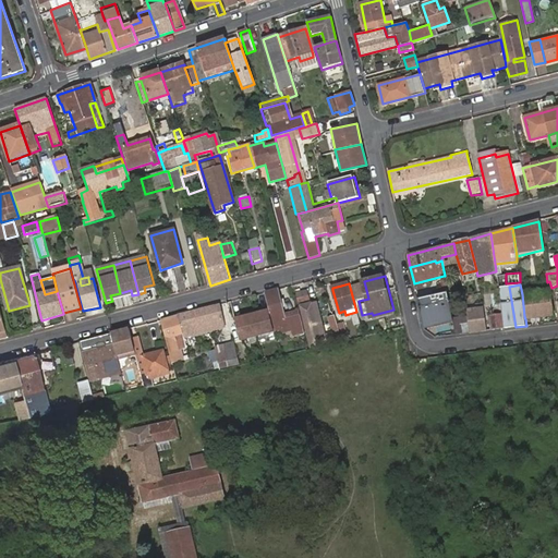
[(509,287),(498,288),(502,314),(505,328),(516,327),(509,287)]
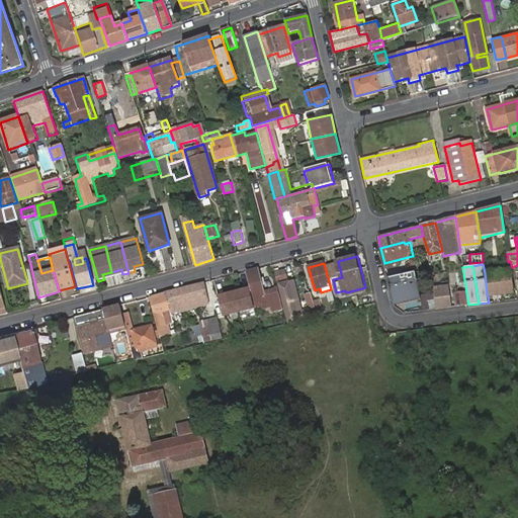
[(264,291),(259,268),(249,271),(257,310),(272,306),(273,312),(283,310),(278,288),(268,291),(269,294),(266,295),(264,291)]
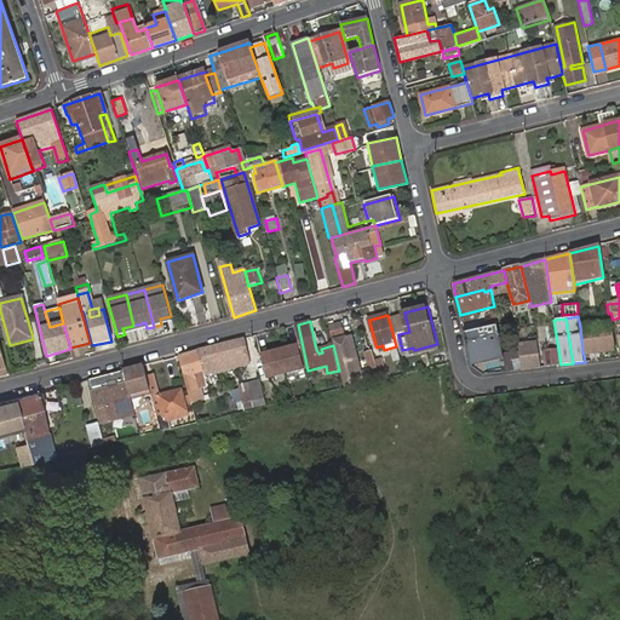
[(580,327),(583,351),(613,348),(609,323),(580,327)]
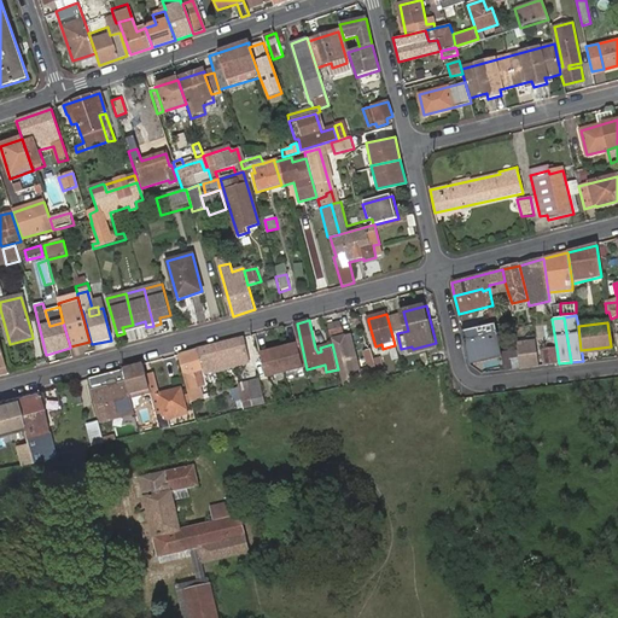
[(471,366),(503,359),(502,354),(496,325),(464,332),(471,366)]
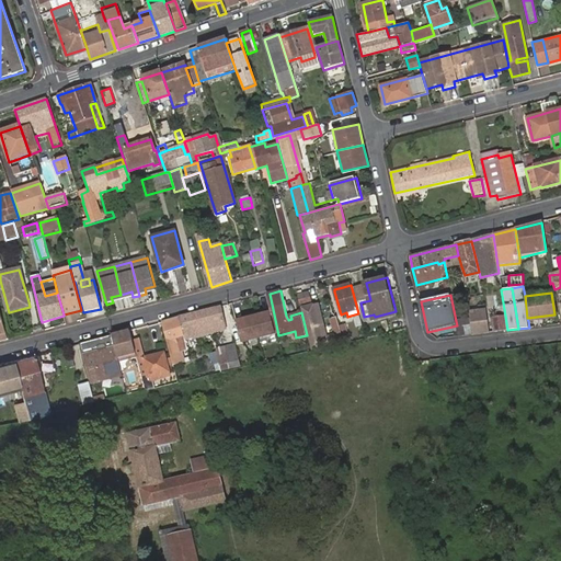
[(328,342),(327,340),(318,304),(312,305),(321,344),(328,342)]
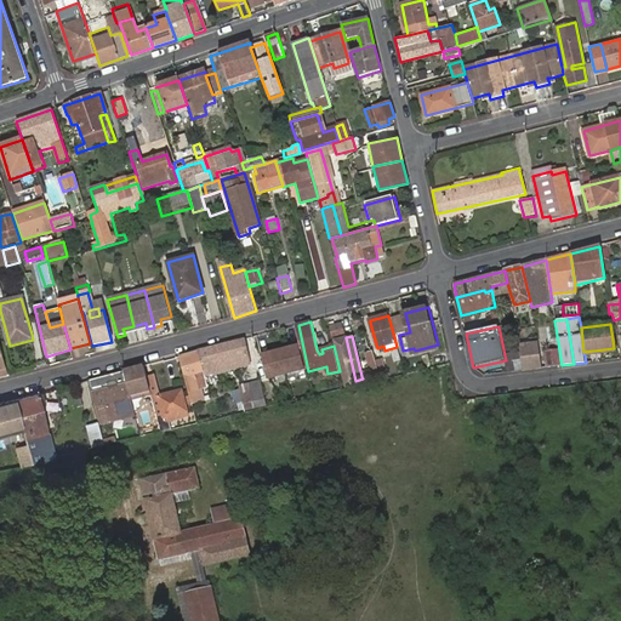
[(375,362),(372,352),(366,354),(370,374),(362,376),(363,379),(355,381),(346,337),(335,341),(346,389),(360,386),(360,385),(380,380),(375,362)]
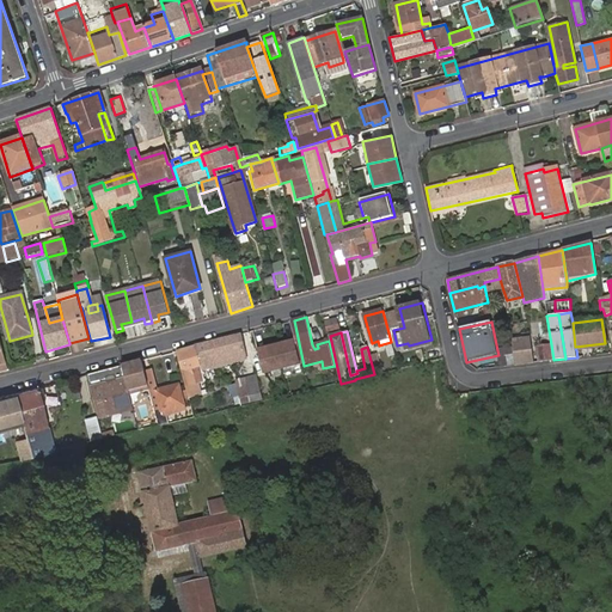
[(245,354),(240,335),(196,346),(201,367),(245,354)]
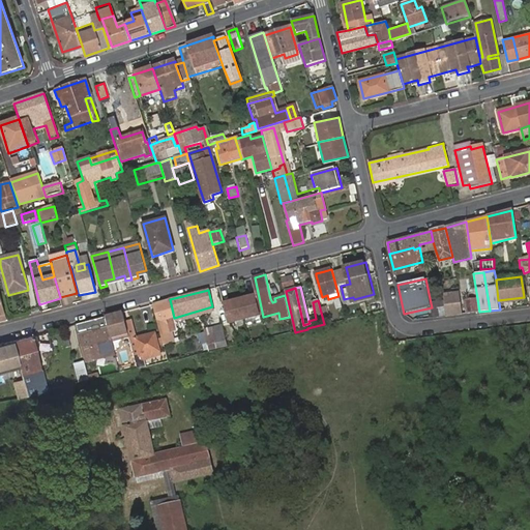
[(255,292),(233,297),(238,319),(248,316),(249,321),(257,319),(259,327),(263,326),(255,292)]
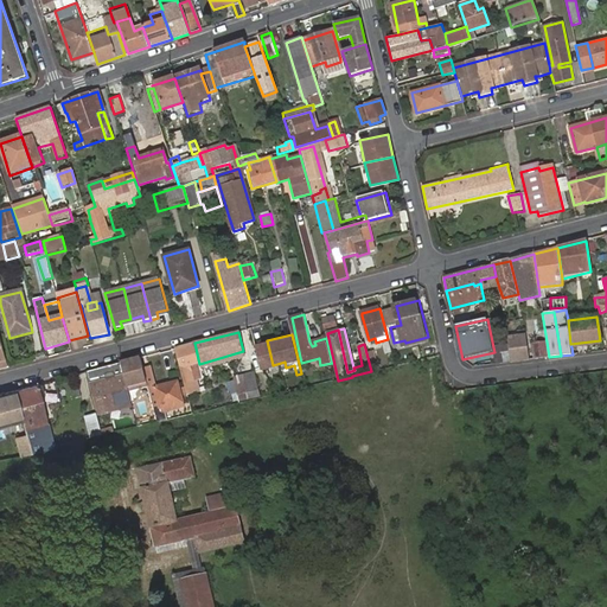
[(512,362),(530,359),(526,334),(509,337),(510,345),(511,357),(512,362)]
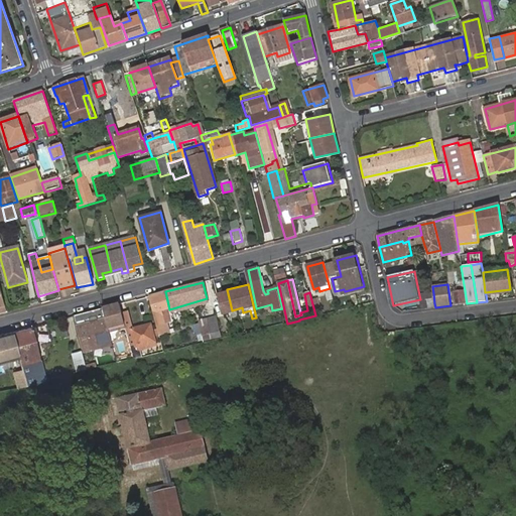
[(330,288),(323,290),(326,301),(333,299),(330,288)]
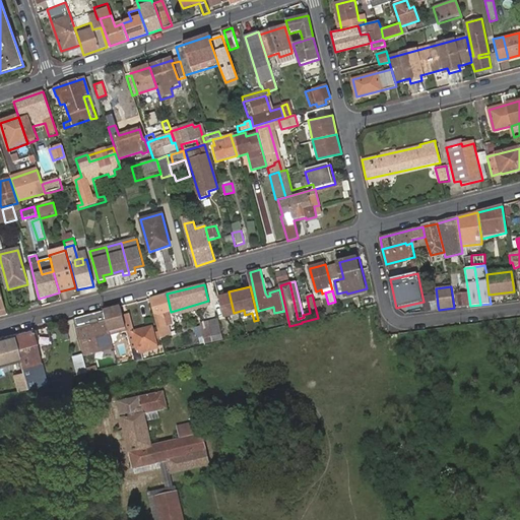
[(459,308),(470,306),(468,293),(457,295),(459,308)]
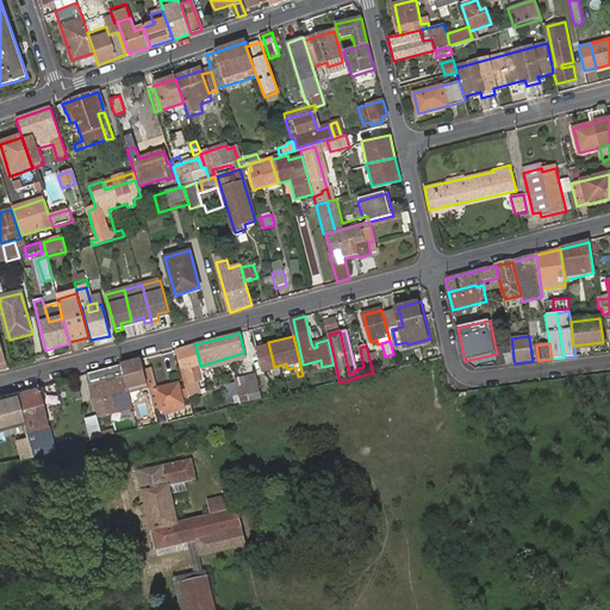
[(200,366),(195,344),(176,350),(190,399),(198,397),(195,386),(192,368),(200,366)]
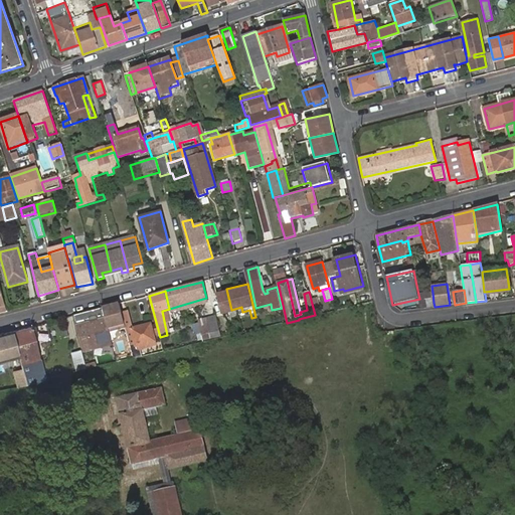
[(420,309),(435,307),(434,303),(433,293),(418,295),(419,299),(420,309)]
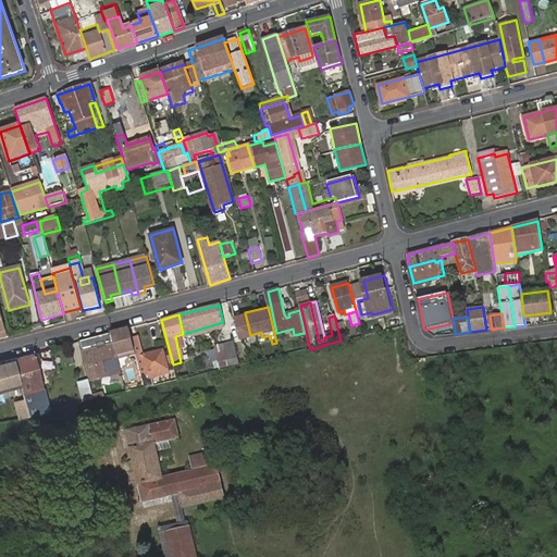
[(343,322),(336,324),(341,341),(341,342),(347,341),(343,322)]
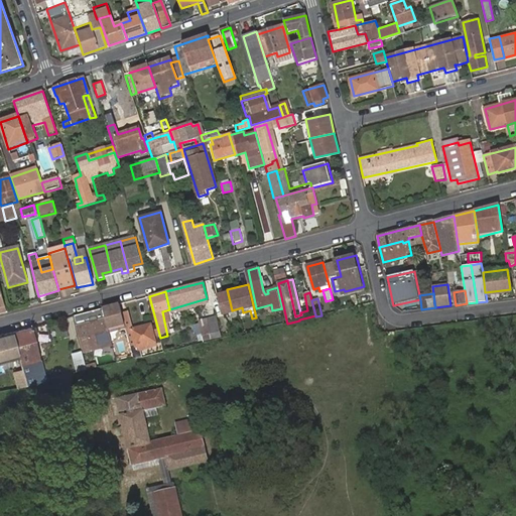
[(120,303),(103,308),(109,332),(126,328),(122,313),(120,303)]
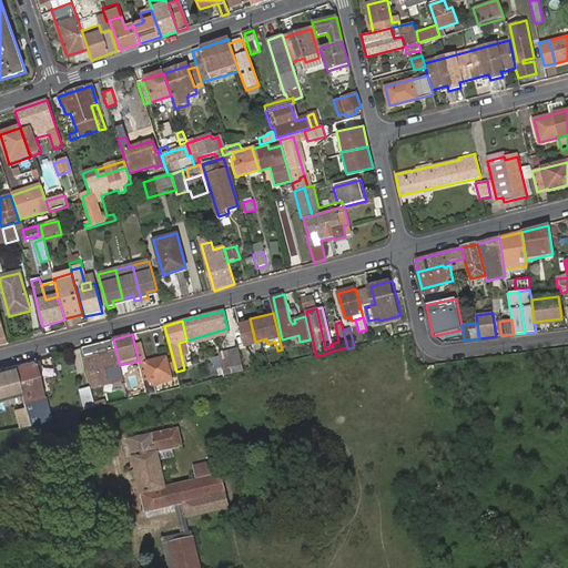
[(113,340),(81,348),(91,387),(101,385),(100,383),(122,377),(120,365),(113,340)]
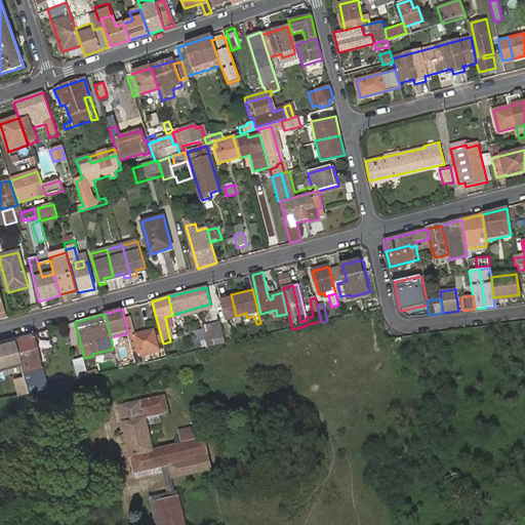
[(130,317),(124,319),(128,333),(135,365),(143,363),(142,356),(140,352),(154,349),(155,353),(158,352),(153,330),(134,334),(130,317)]
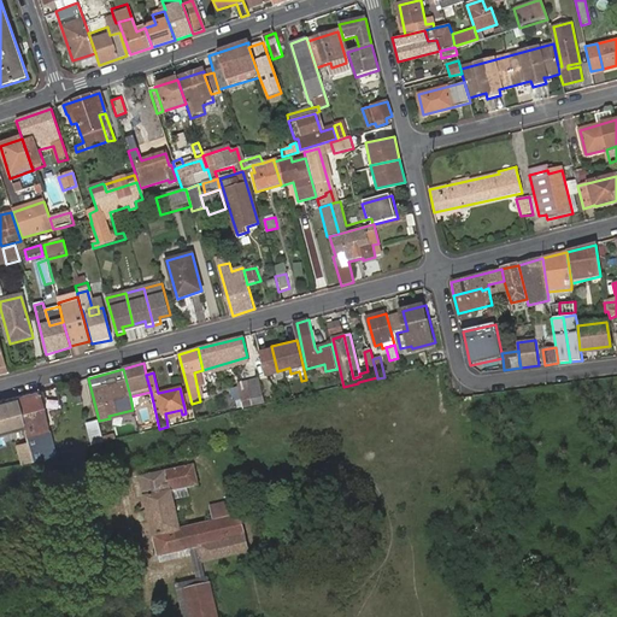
[(266,405),(263,392),(259,380),(238,385),(244,410),(254,407),(266,405)]
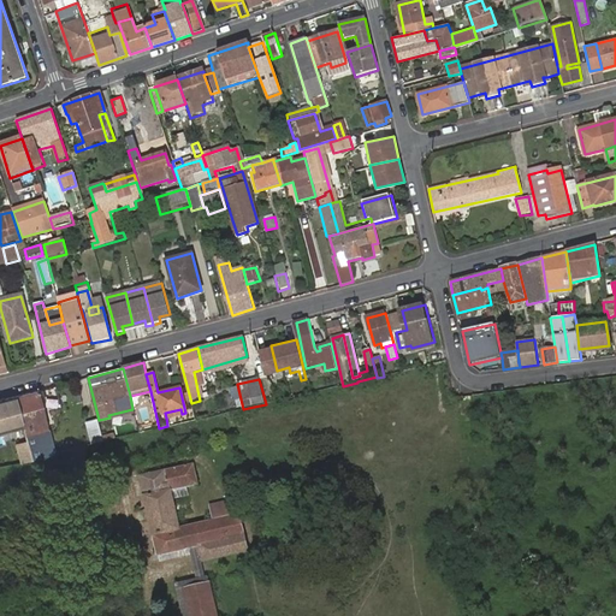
[(43,402),(41,390),(13,397),(21,422),(27,443),(31,460),(53,455),(47,431),(46,426),(47,426),(46,419),(43,420),(39,403),(43,402)]
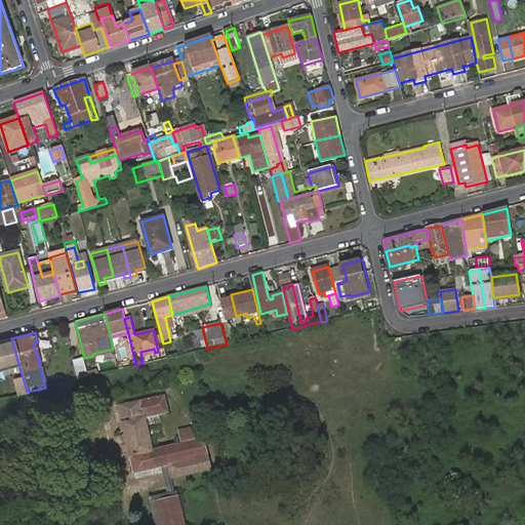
[(11,338),(0,340),(0,364),(17,360),(11,338)]
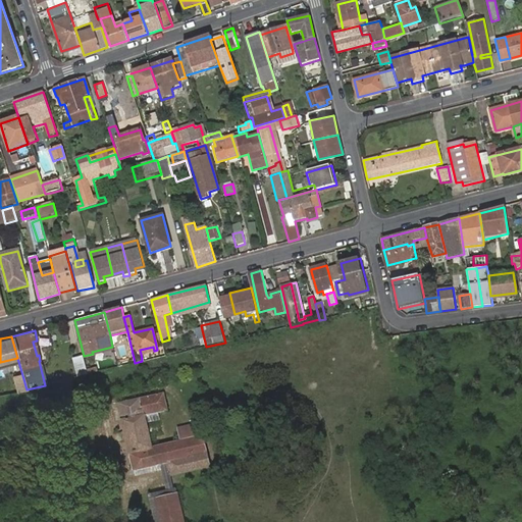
[(76,359),(81,377),(87,375),(89,375),(84,357),(76,359)]
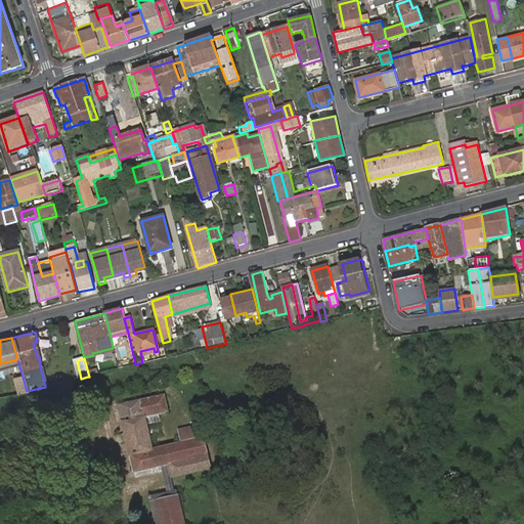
[(17,394),(27,391),(23,377),(13,379),(17,394)]
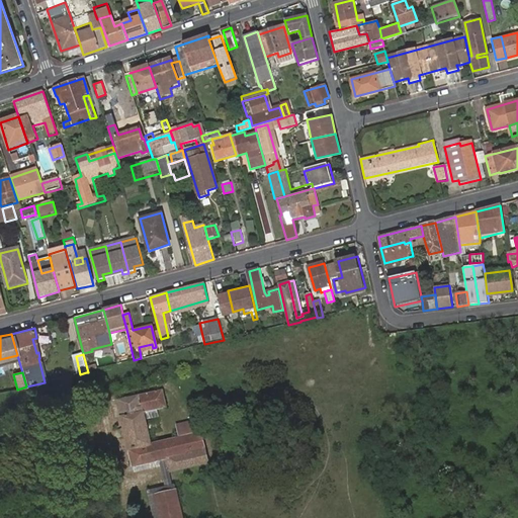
[(118,401),(133,467),(159,461),(166,459),(168,459),(171,471),(208,462),(201,434),(198,422),(176,427),(178,439),(152,445),(145,414),(167,408),(163,392),(118,401)]
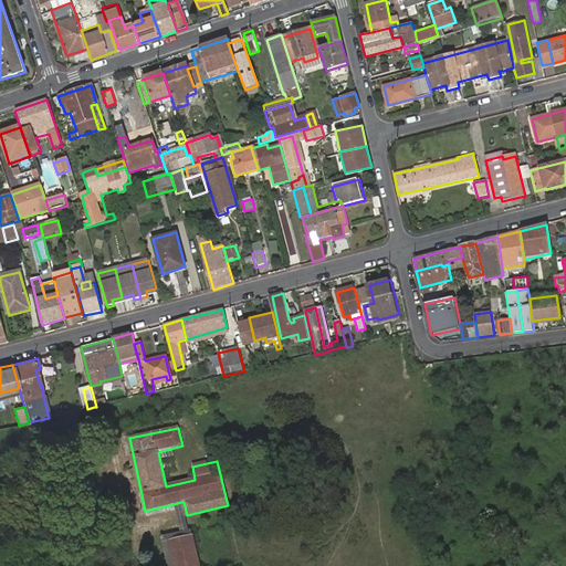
[(181,502),(174,504),(181,538),(190,536),(181,502)]
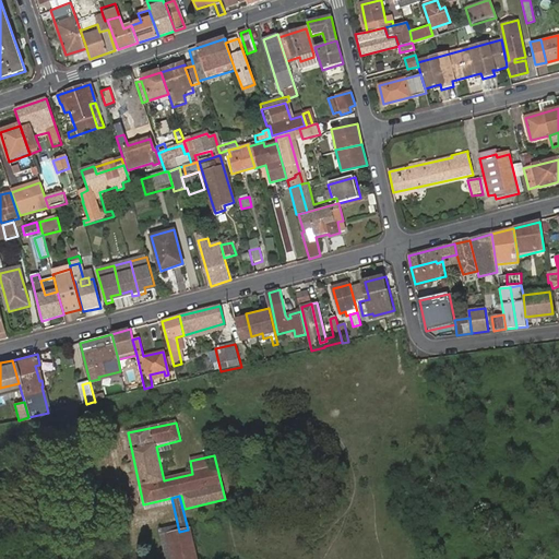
[(197,558),(190,530),(188,530),(179,532),(168,535),(173,558),(197,558)]
